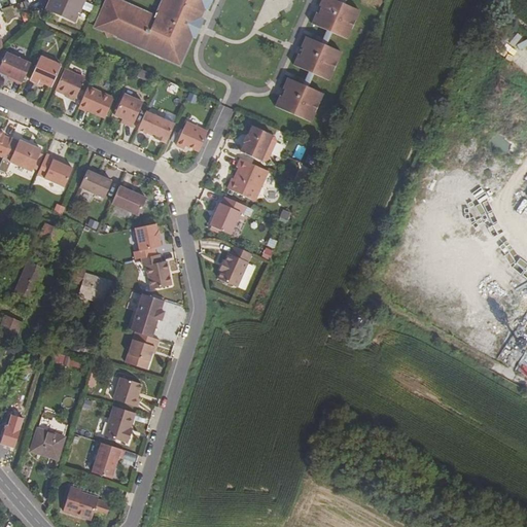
[(50,0),(45,11),(74,24),(84,0),(50,0)]
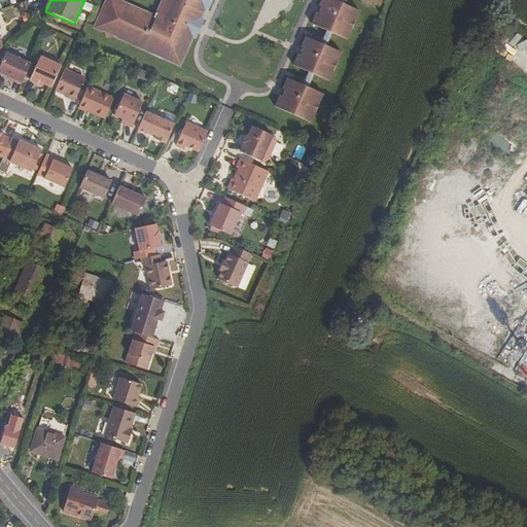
[(164,0),(156,18),(115,0),(107,0),(95,29),(104,33),(107,39),(114,37),(180,67),(192,38),(197,40),(199,35),(195,33),(199,24),(203,26),(205,21),(201,19),(205,10),(209,11),(213,0),(164,0)]
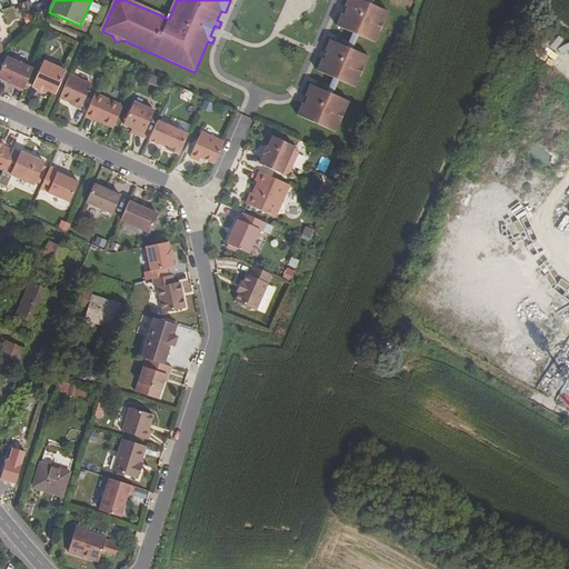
[(368,3),(359,0),(349,0),(346,8),(348,9),(347,12),(350,13),(348,18),(342,16),(337,27),(353,35),(359,37),(376,45),(385,25),(379,22),(385,11),(373,6),(368,3)]
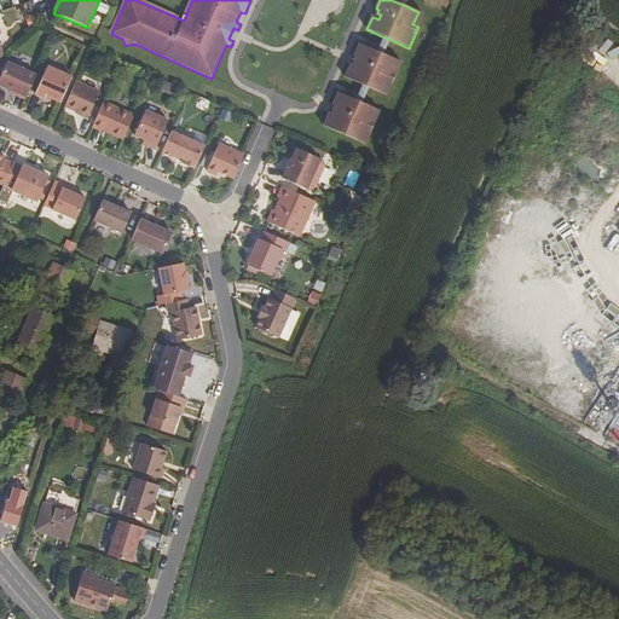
[(423,15),(418,12),(412,24),(418,27),(423,15)]
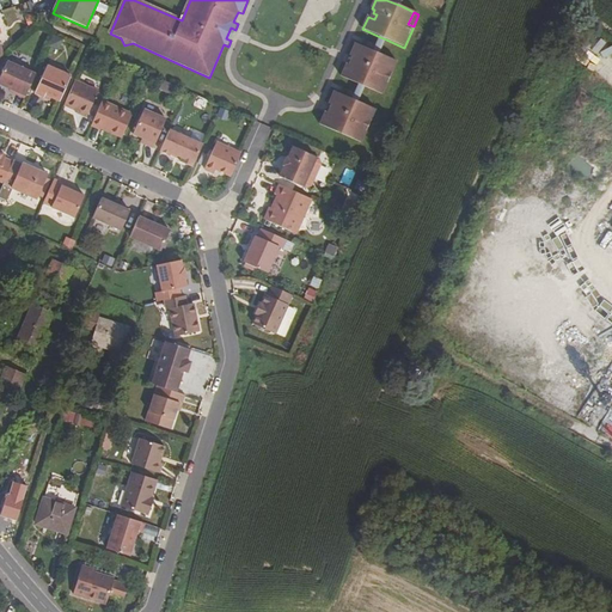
[(386,40),(380,37),(374,51),(380,54),(386,40)]
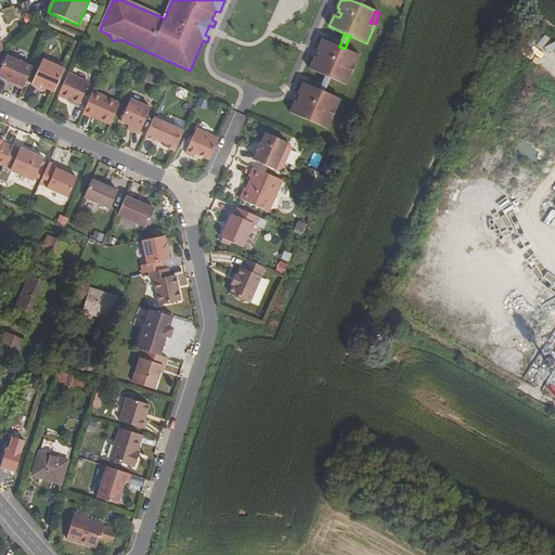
[(339,47),(323,40),(318,51),(321,52),(319,55),(322,56),(320,61),(314,59),(310,69),(325,77),(331,79),(347,87),(356,67),(350,65),(356,54),(345,49),(339,47)]
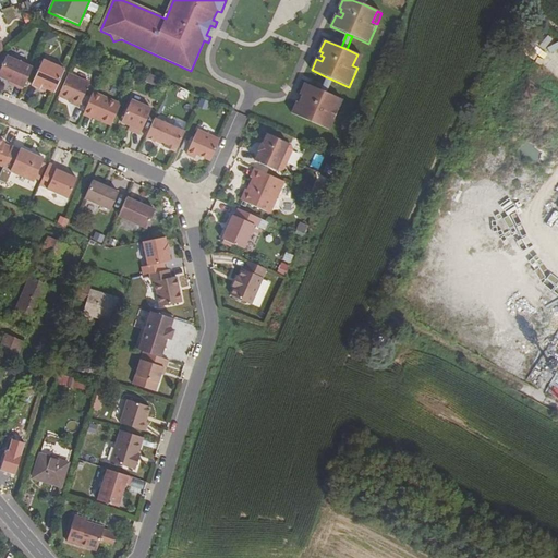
[(362,57),(358,55),(352,65),(358,68),(362,57)]
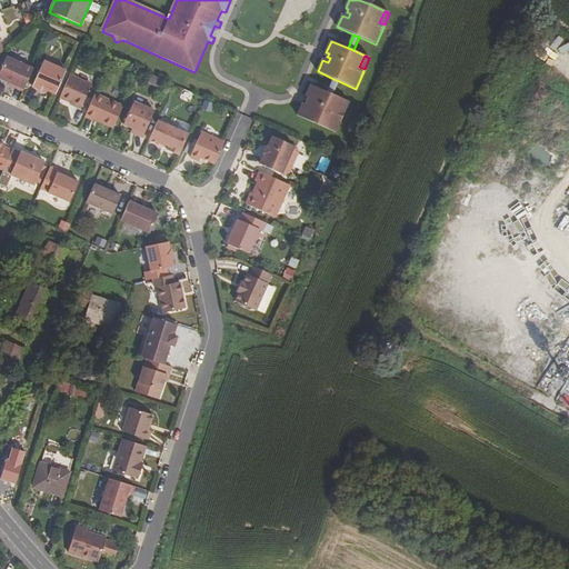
[(25,90),(33,70),(7,58),(0,72),(0,79),(10,83),(25,90)]
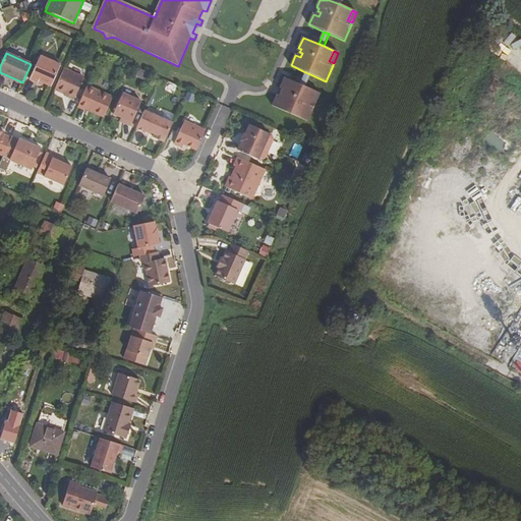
[(31,80),(37,83),(38,81),(44,83),(51,87),(60,65),(41,57),(31,80)]
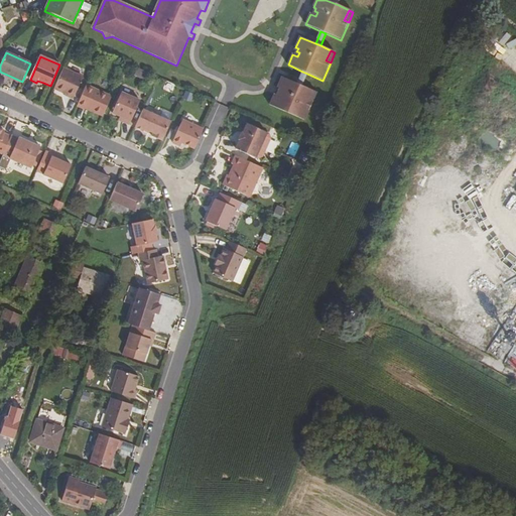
[(83,78),(63,70),(54,90),(66,95),(66,96),(74,100),(83,78)]
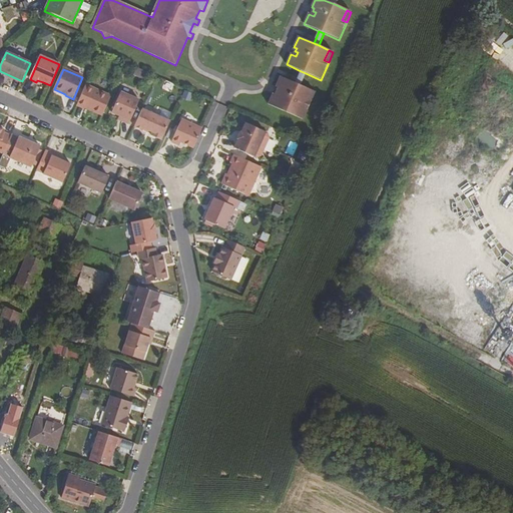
[(301,71),(296,83),(301,86),(306,73),(301,71)]
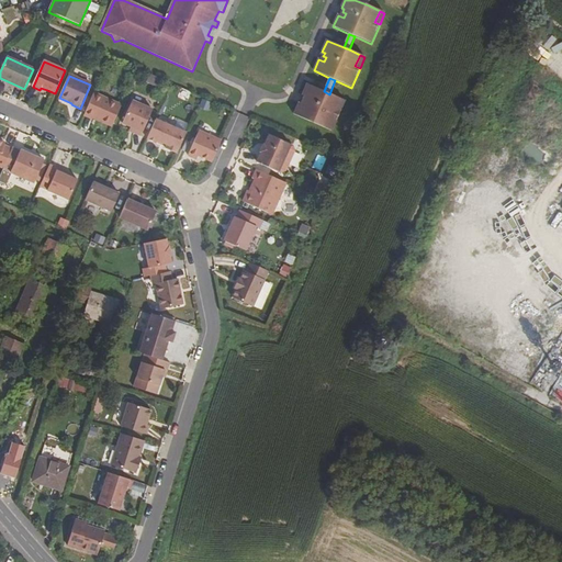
[(324,91),(307,85),(302,96),(305,97),(303,100),(306,102),(304,105),(299,103),(294,114),(332,132),(340,112),(335,110),(340,99),(329,94),(324,91)]
